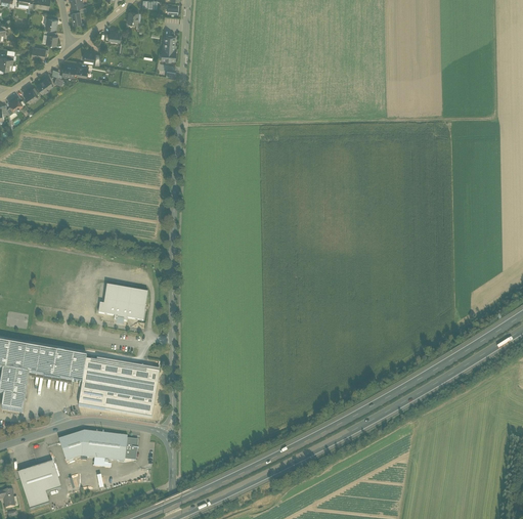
[(137,7),(128,6),(127,17),(136,18),(136,15),(137,7)]
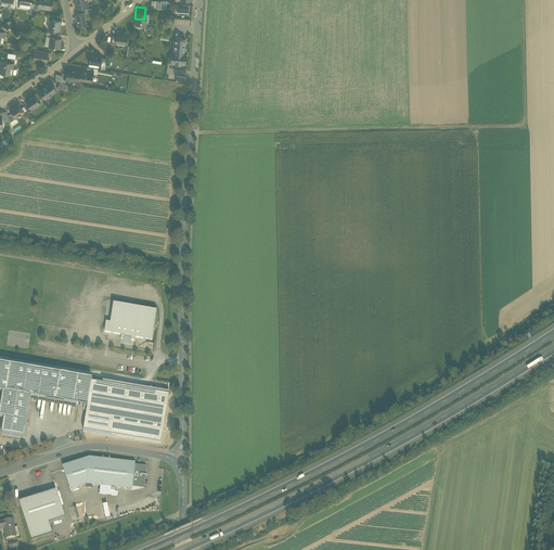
[(84,8),(75,9),(77,21),(86,20),(84,8)]
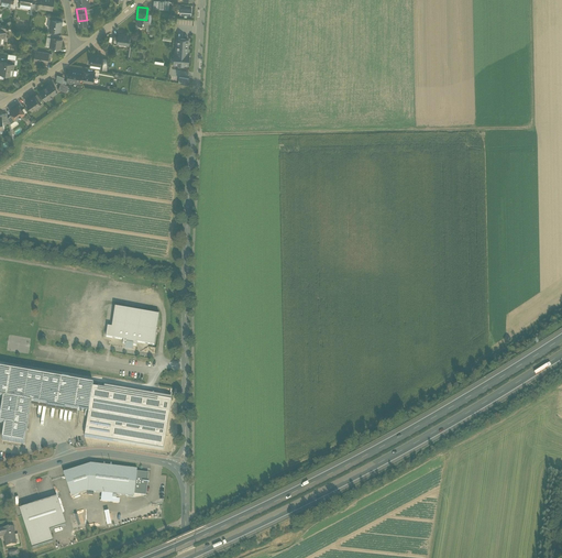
[(54,14),(50,13),(50,14),(47,24),(59,25),(61,15),(54,14)]
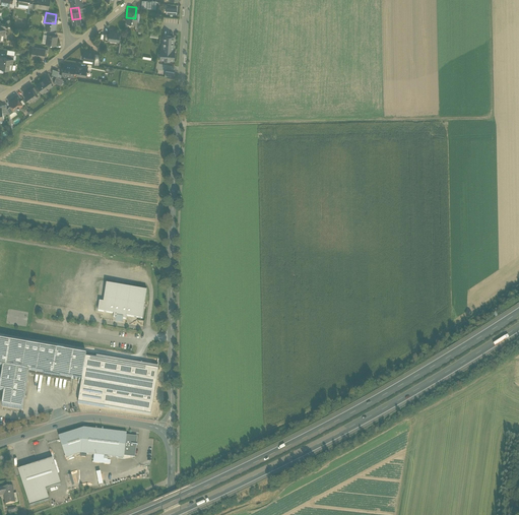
[(119,27),(109,25),(108,28),(108,34),(108,35),(118,36),(119,27)]
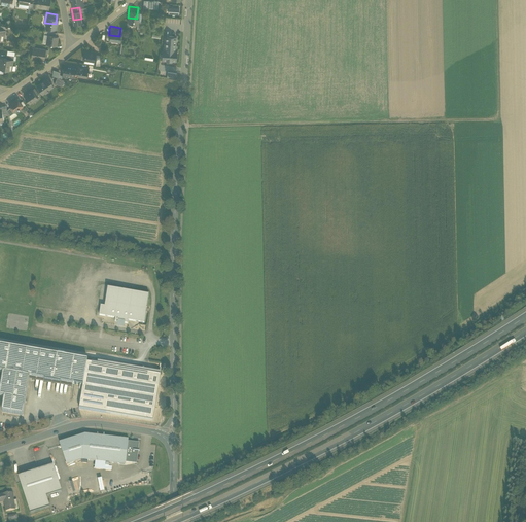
[(49,30),(47,29),(47,30),(46,34),(45,39),(56,40),(58,31),(49,30)]
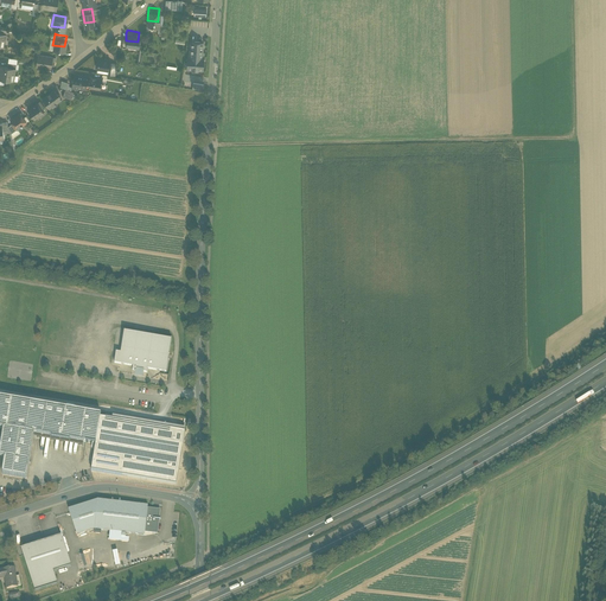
[(203,36),(189,34),(187,49),(185,49),(184,62),(202,64),(203,50),(202,50),(203,36)]
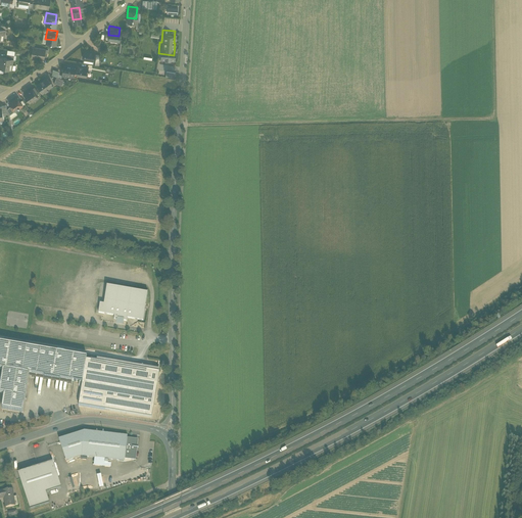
[(44,44),(32,42),(31,52),(43,54),(43,51),(44,44)]
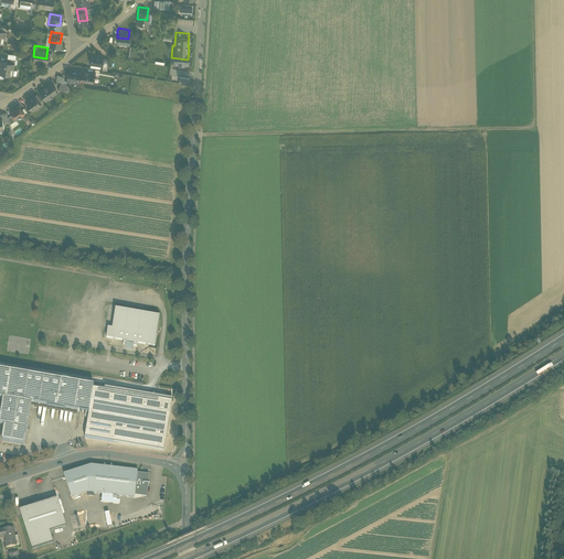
[(102,51),(91,49),(89,58),(99,60),(100,54),(102,51)]
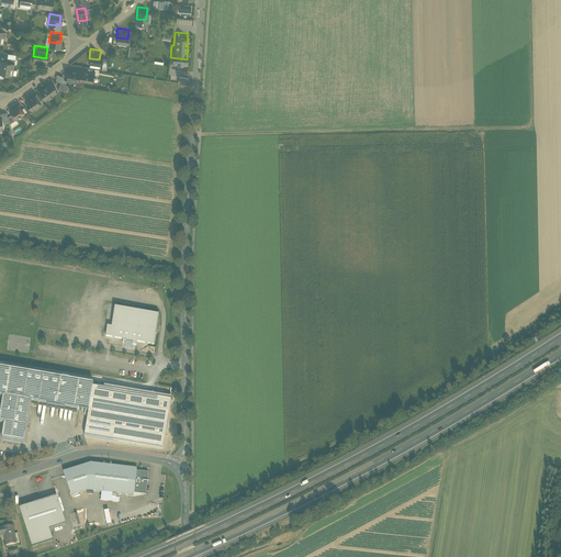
[(6,56),(0,55),(0,67),(12,69),(15,70),(15,65),(11,64),(12,58),(13,58),(6,56)]
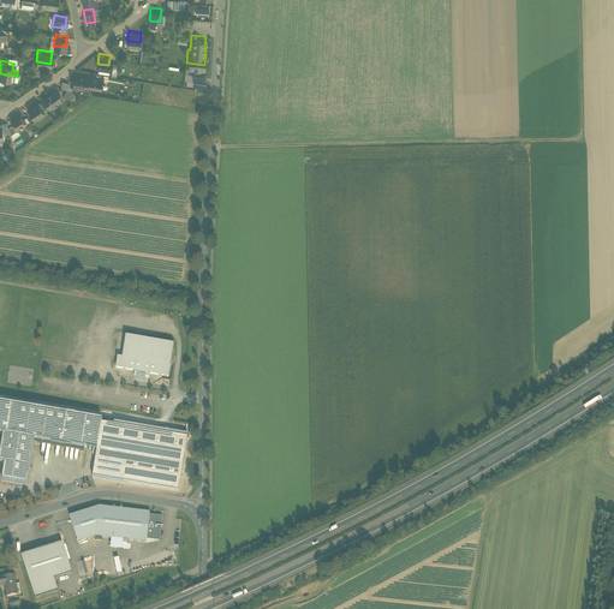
[(88,71),(73,69),(71,83),(87,85),(88,77),(88,71)]
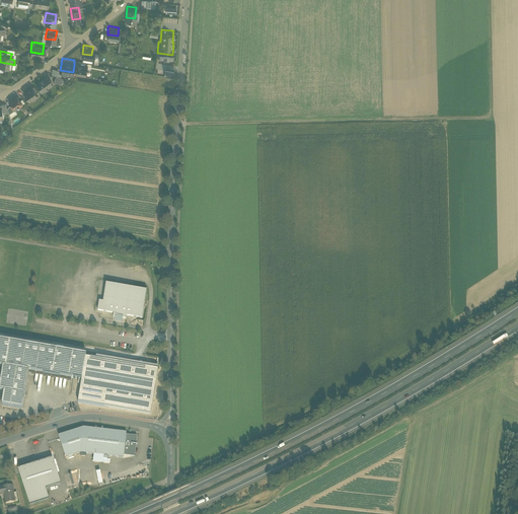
[(86,62),(74,60),(74,65),(76,66),(76,69),(84,70),(85,66),(86,66),(86,62)]
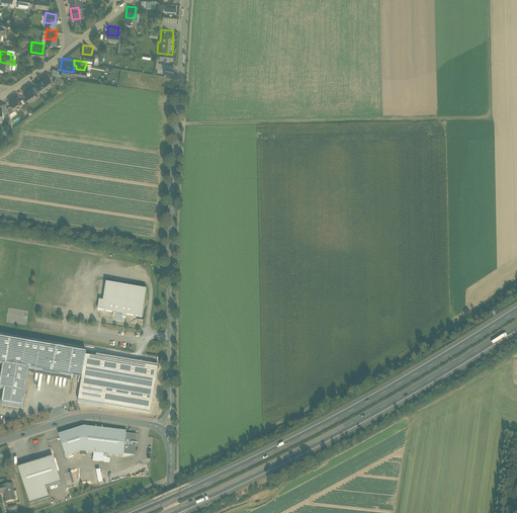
[(62,74),(55,71),(53,77),(60,80),(62,74)]
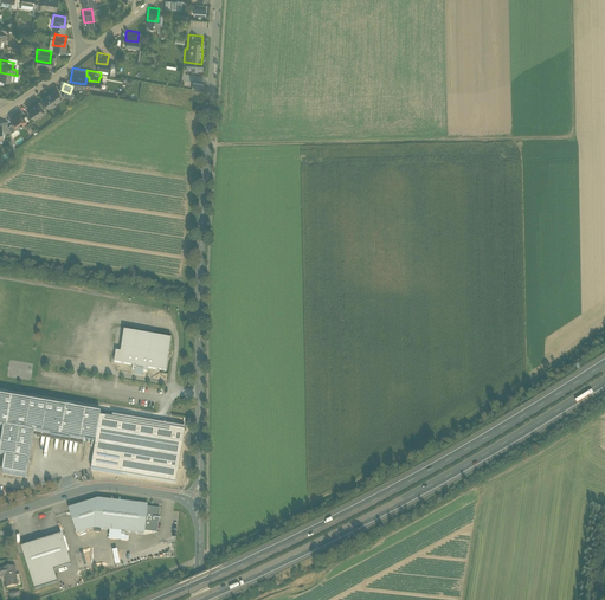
[(52,84),(42,92),(49,102),(59,94),(58,91),(59,89),(57,88),(56,88),(53,85),(52,84)]
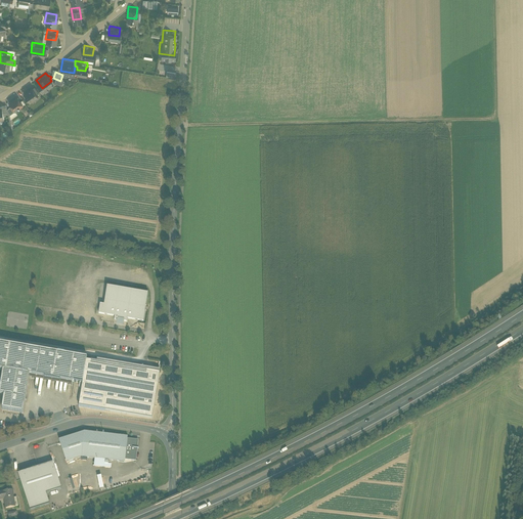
[(31,84),(31,83),(23,89),(29,98),(29,97),(36,92),(37,92),(35,89),(31,84)]
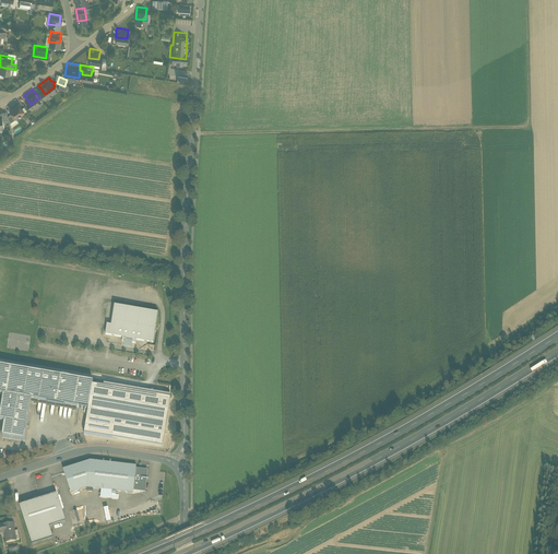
[(16,98),(9,105),(11,108),(14,114),(23,107),(21,104),(16,98)]
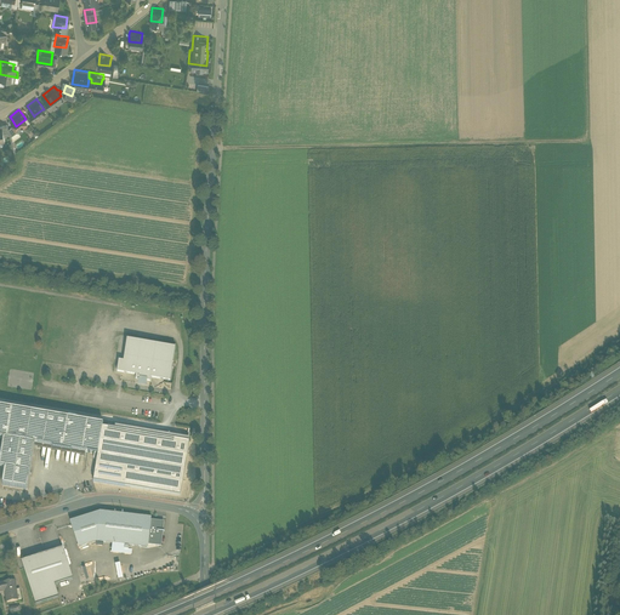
[(126,335),(123,356),(118,356),(115,366),(135,370),(135,374),(138,374),(146,375),(149,376),(151,373),(170,375),(175,342),(126,335)]
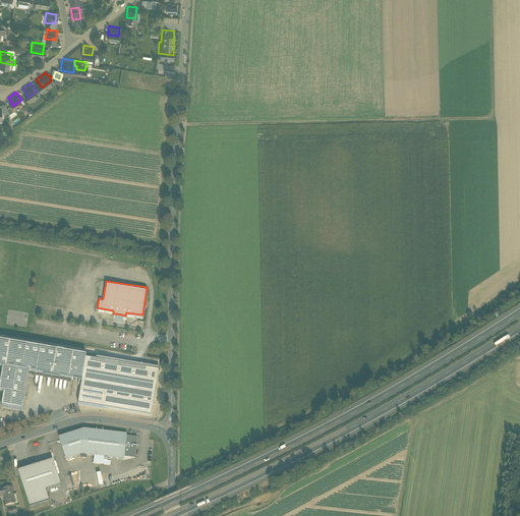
[(87,351),(0,337),(0,364),(2,365),(0,381),(0,389),(4,391),(2,405),(22,408),(29,370),(81,379),(85,354),(87,351)]
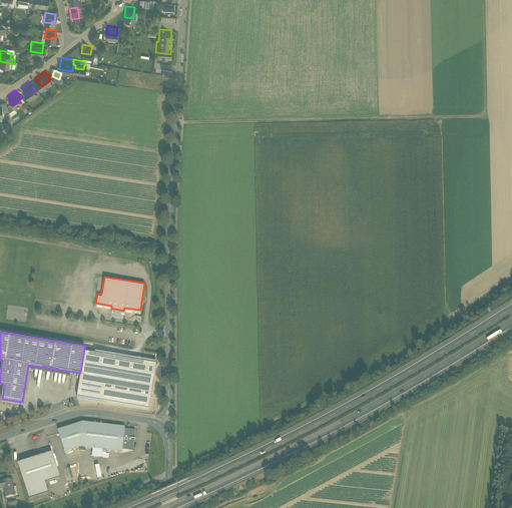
[(155,360),(84,349),(77,395),(148,405),(155,360)]
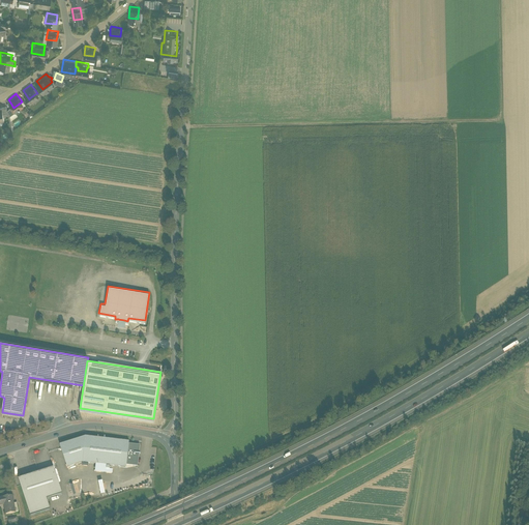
[(85,433),(58,441),(66,465),(82,459),(126,464),(126,461),(128,439),(128,437),(85,433)]
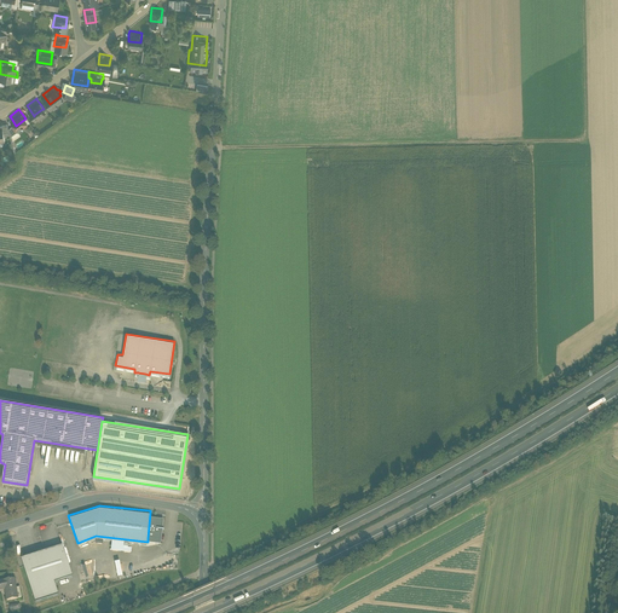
[(162,514),(150,513),(148,538),(160,539),(162,514)]
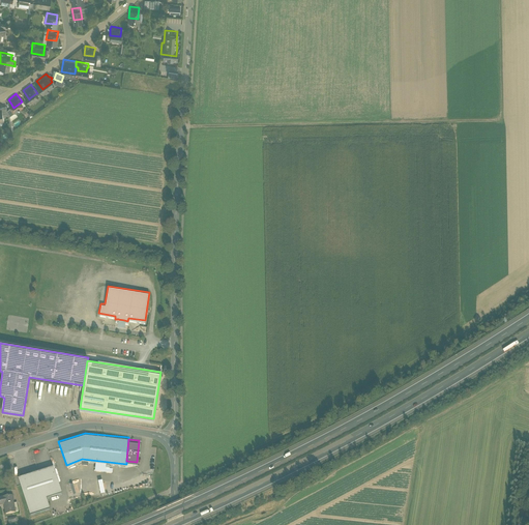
[(53,465),(17,476),(29,513),(49,505),(46,495),(61,490),(53,465)]
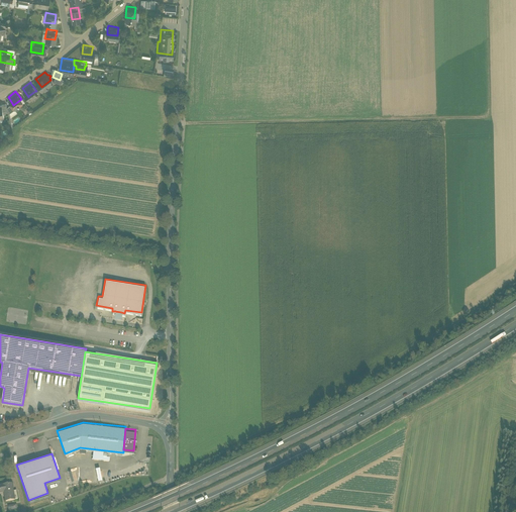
[(11,479),(2,481),(0,481),(0,488),(3,488),(5,497),(14,495),(17,495),(15,487),(12,487),(11,479)]
